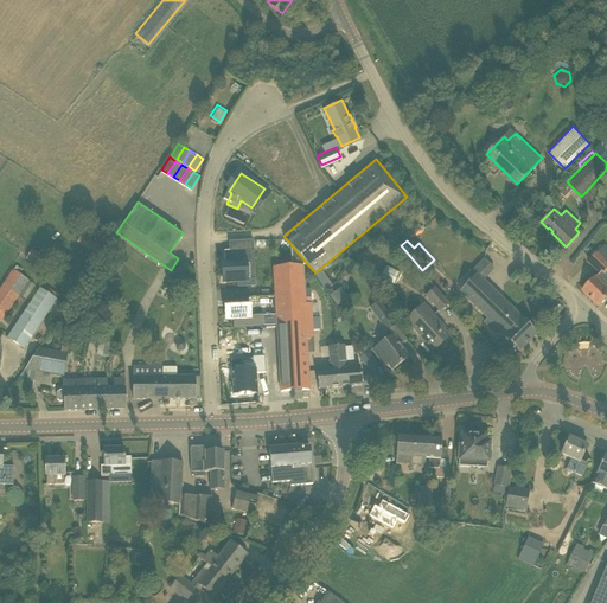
[(588,260),(593,264),(604,274),(606,269),(606,242),(588,260)]
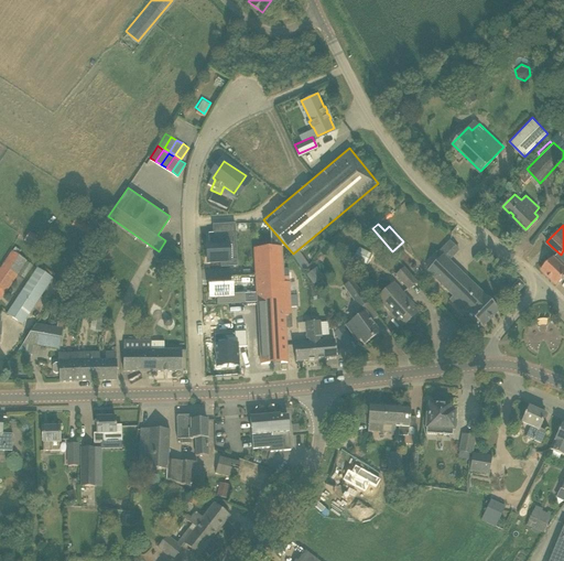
[(291,304),(289,280),(289,269),(286,269),(286,265),(282,265),(281,245),(283,243),(270,227),(271,245),(255,246),(260,344),(259,345),(259,351),(260,352),(261,362),(288,360),(285,325),(284,312),(291,311),(291,304)]
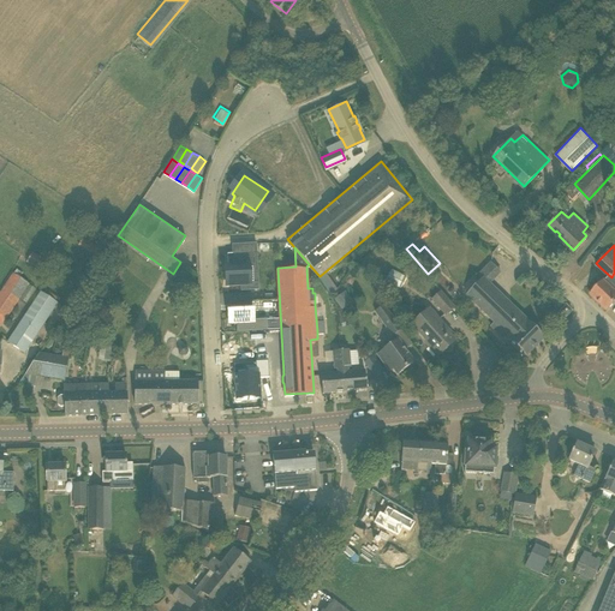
[(226,282),(251,281),(250,264),(255,264),(254,249),(227,250),(228,263),(225,263),(226,282)]
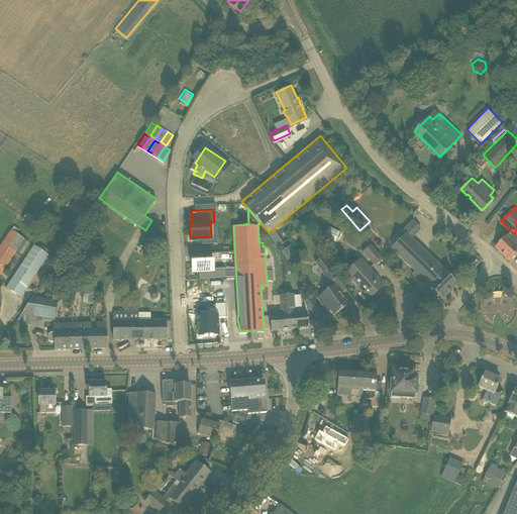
[(420,226),(413,218),(402,229),(405,233),(393,245),(429,281),(428,283),(441,297),(456,282),(410,236),(420,226)]
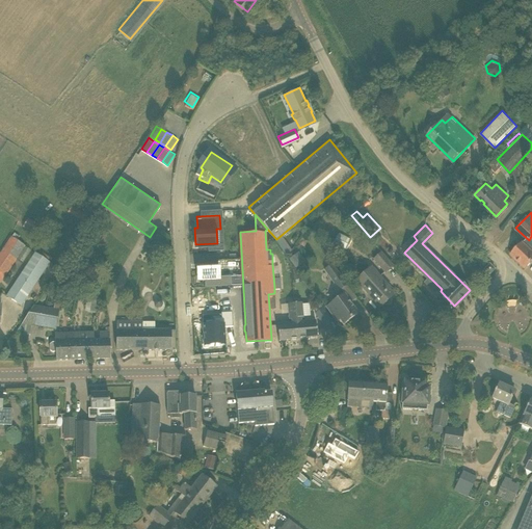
[(11,234),(0,250),(0,273),(3,276),(25,243),(18,238),(20,234),(14,231),(11,234)]
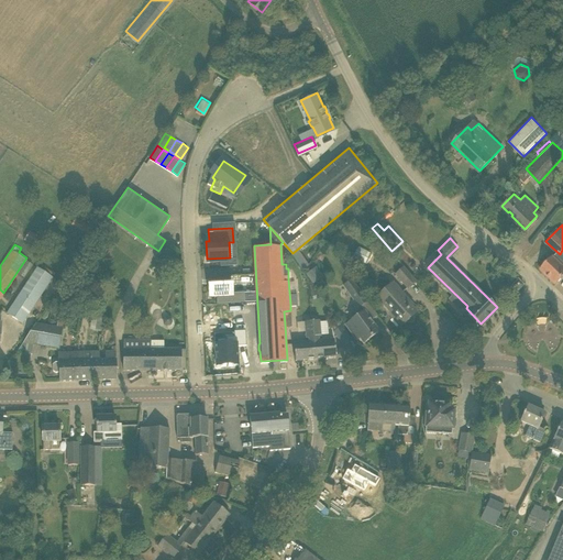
[(562,264),(553,255),(541,267),(556,282),(562,274),(562,264)]
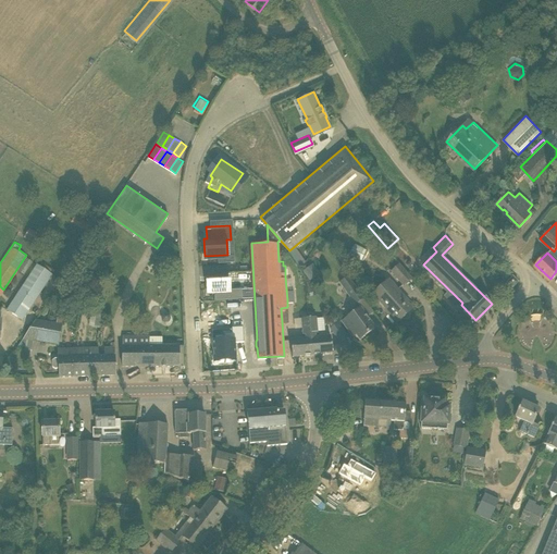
[(301,268),(309,278),(319,269),(311,260),(301,268)]
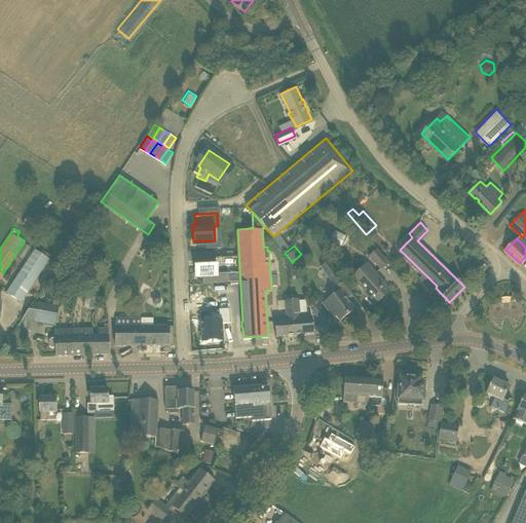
[(35,248),(6,290),(21,300),(49,257),(35,248)]
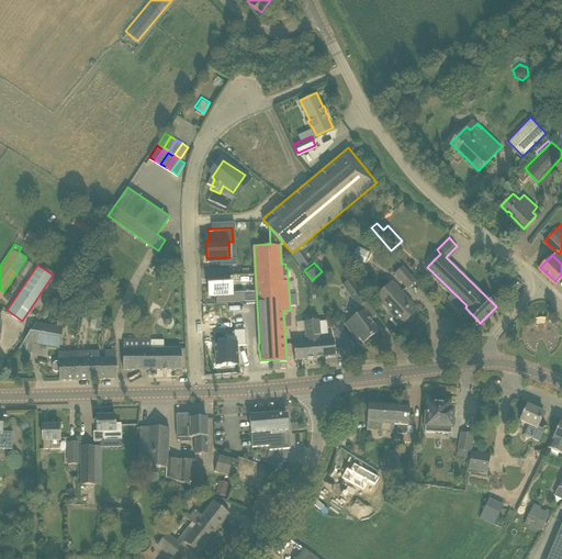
[(407,284),(412,280),(414,278),(402,266),(395,272),(407,284)]
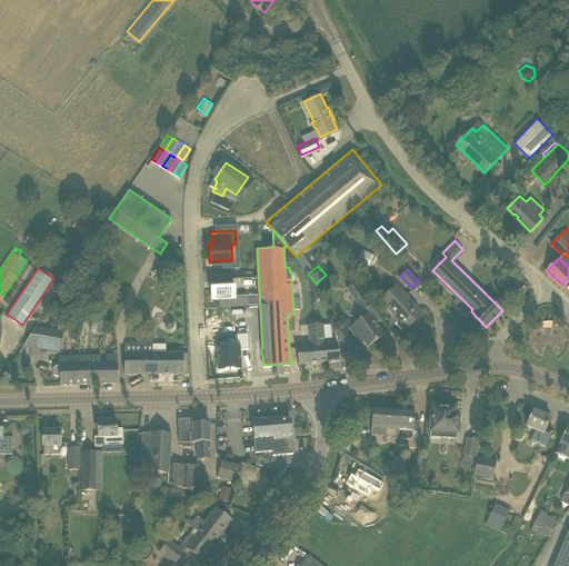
[(347,287),(362,308),(371,303),(356,280),(347,287)]
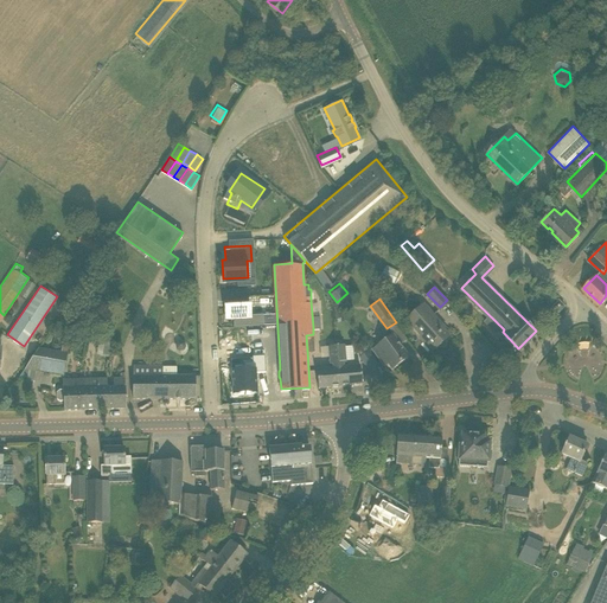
[(557,310),(563,305),(558,299),(553,305),(557,310)]
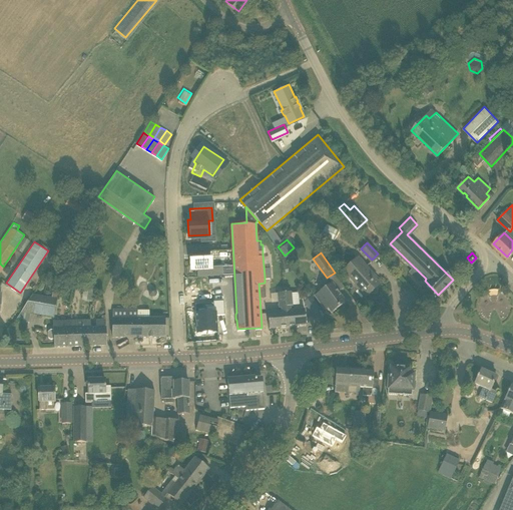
[(212,265),(211,256),(189,257),(190,269),(197,269),(197,275),(222,274),(222,265),(212,265)]
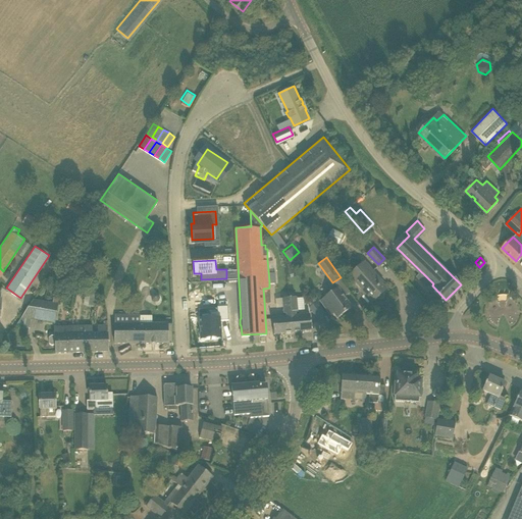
[(350,273),(372,299),(369,302),(385,287),(371,271),(372,269),(364,260),(350,273)]
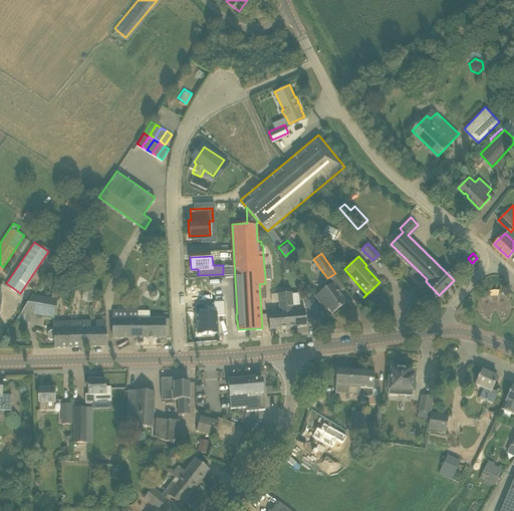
[(331,310),(345,301),(345,300),(332,282),(315,294),(324,306),(324,305),(327,303),(331,310)]
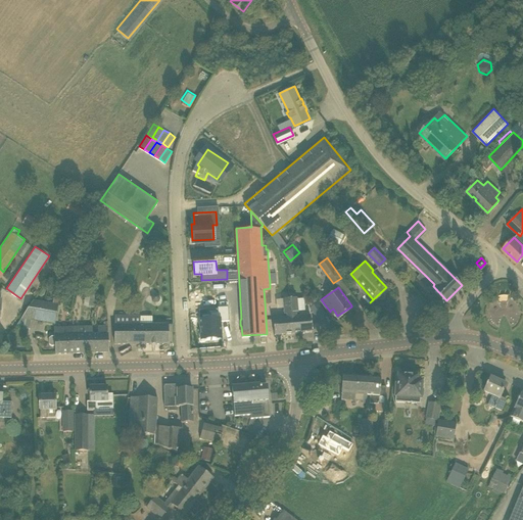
[(298,294),(291,295),(294,332),(312,330),(311,314),(297,315),(297,311),(299,311),(298,294)]
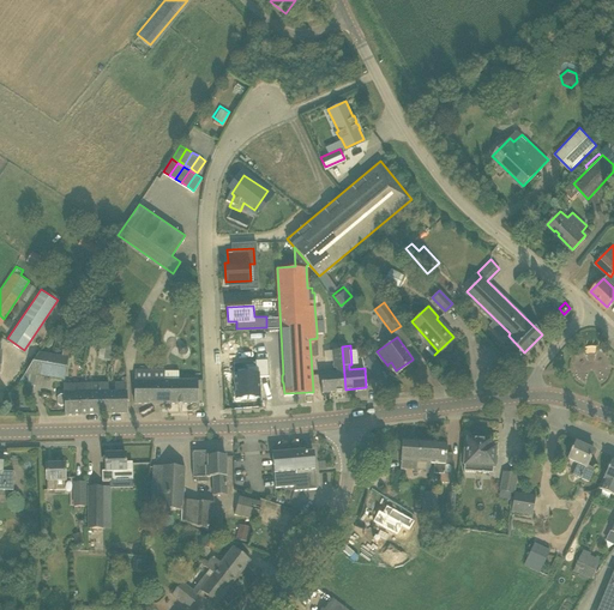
[(25,370),(29,372),(36,373),(36,370),(64,375),(70,348),(64,346),(61,354),(38,350),(25,370)]
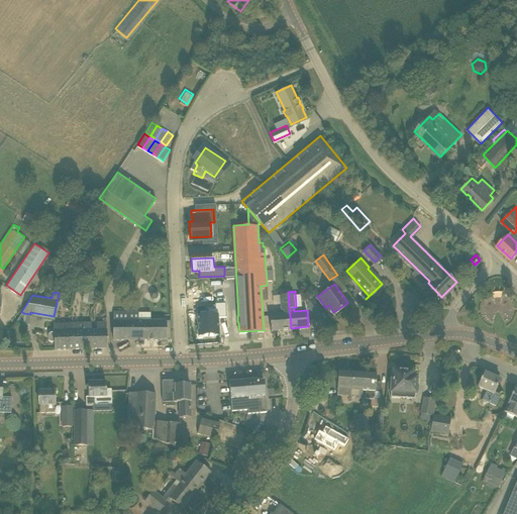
[(280,292),(280,294),(274,294),(275,302),(281,302),(282,308),(284,308),(285,312),(270,313),(271,330),(291,328),(288,292),(280,292)]
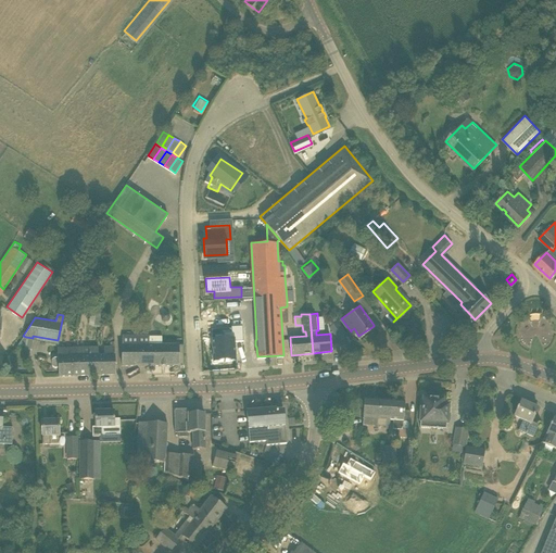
[(340,338),(348,332),(338,319),(330,325),(340,338)]
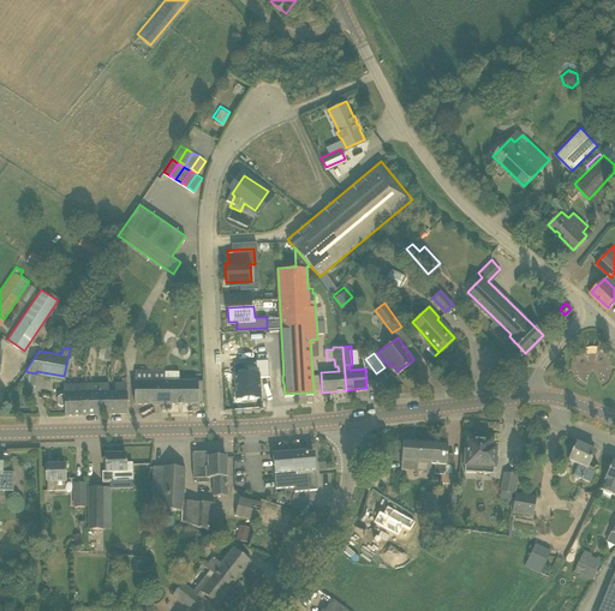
[(258,375),(269,375),(268,358),(256,359),(256,365),(248,365),(248,372),(234,373),(236,397),(260,396),(258,375)]
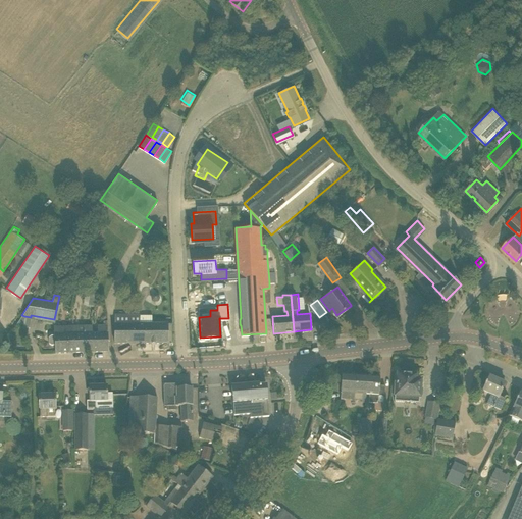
[(114,342),(152,342),(167,342),(167,321),(140,322),(140,312),(114,312),(114,342)]
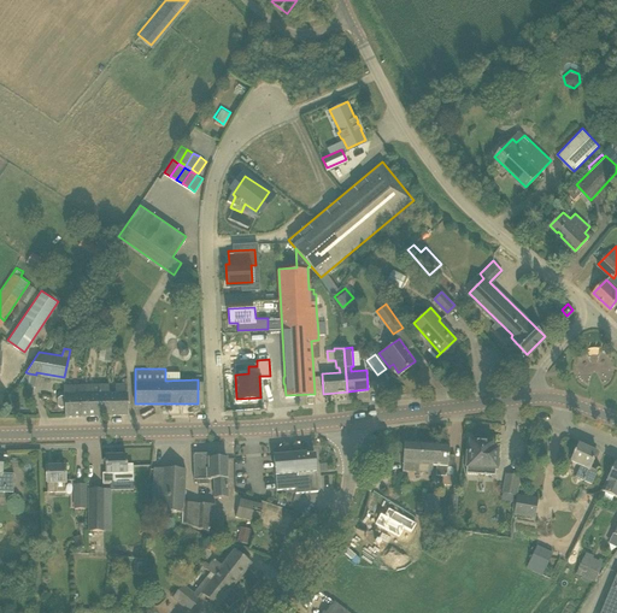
[(65,414),(87,414),(86,382),(64,383),(64,393),(60,393),(58,396),(58,402),(62,405),(65,405),(65,414)]
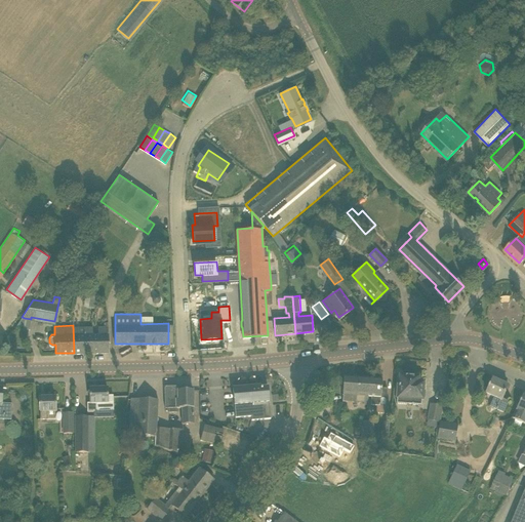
[(94,333),(92,333),(92,325),(73,325),(74,353),(95,352),(94,333)]
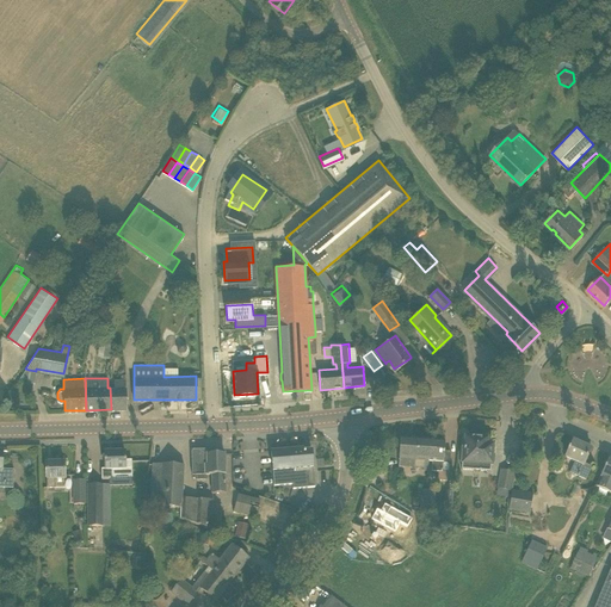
[(111,409),(127,409),(127,388),(125,388),(125,378),(115,379),(115,388),(110,388),(111,409)]
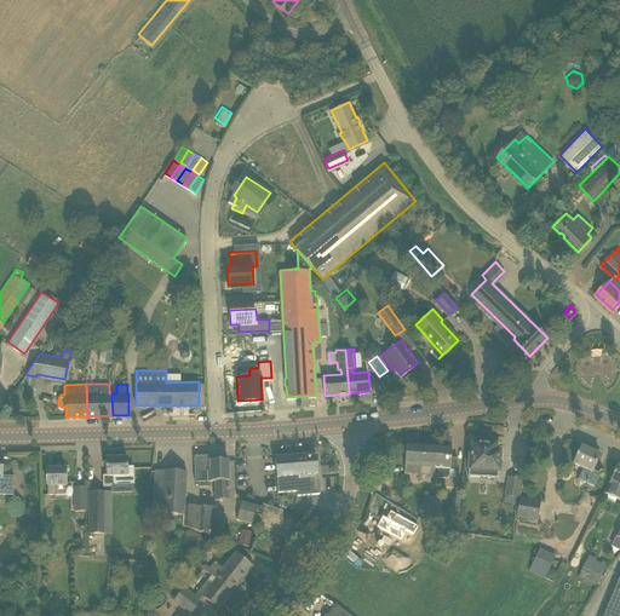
[(406,442),(405,465),(405,471),(429,472),(429,475),(434,475),(435,465),(436,444),(406,442)]
